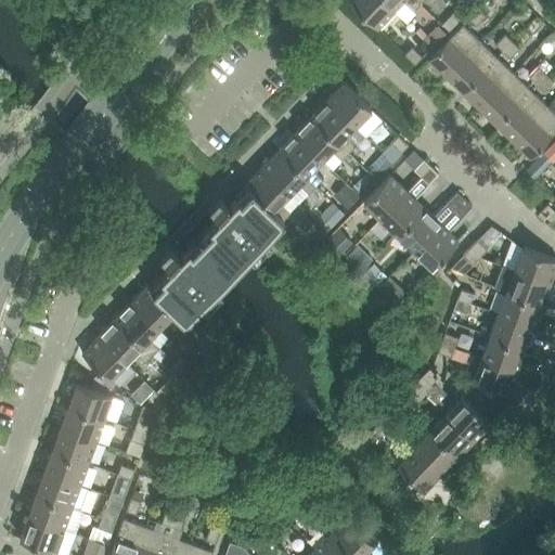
[(394,10),(383,0),(350,0),(350,1),(377,27),(394,10)]
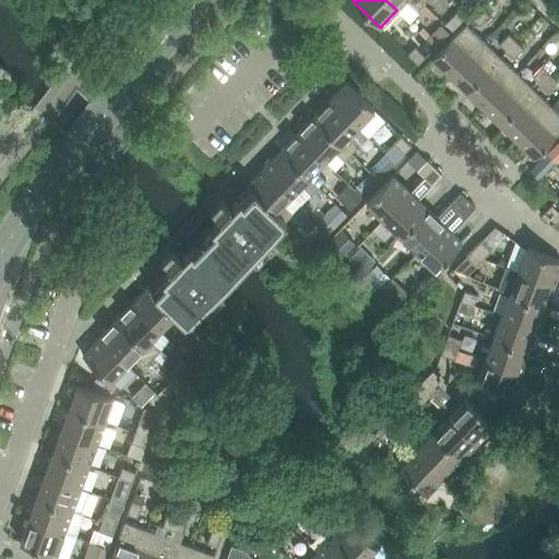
[(424,3),(419,0),(385,0),(396,10),(406,1),(416,11),(424,3)]
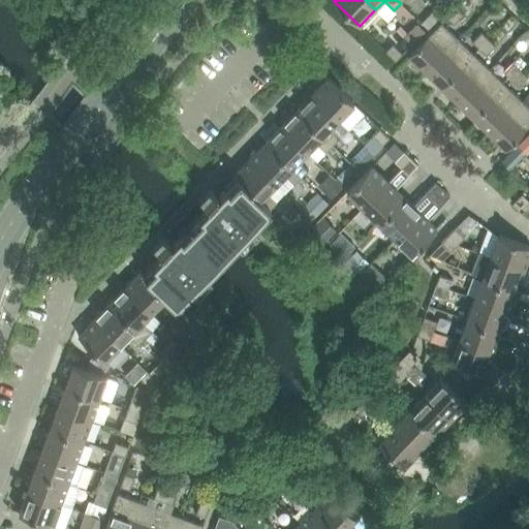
[(462,0),(456,7),(463,14),(472,4),(467,0),(462,0)]
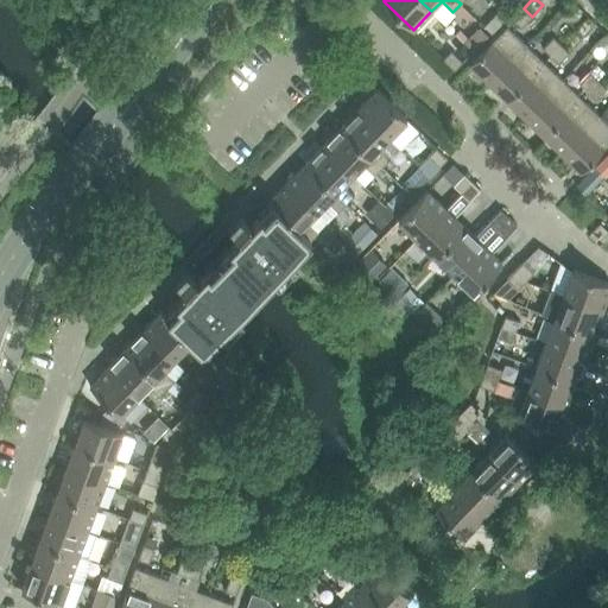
[(553,37),(561,44),(572,33),(564,25),(553,37)]
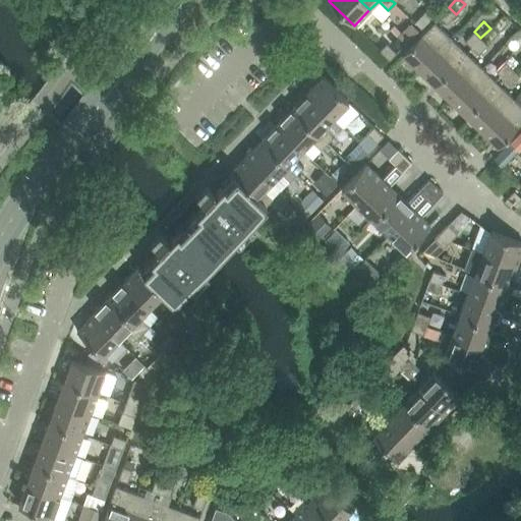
[(402,56),(418,71),(451,38),(435,22),(402,56)]
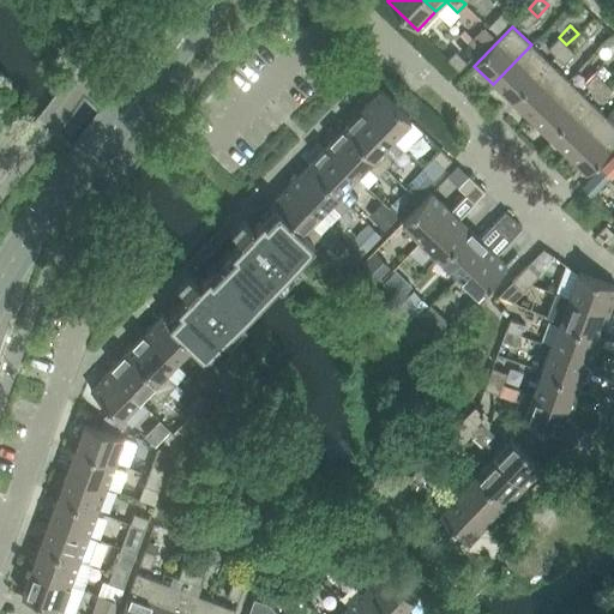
[(578,34),(566,44),(575,53),(585,42),(578,34)]
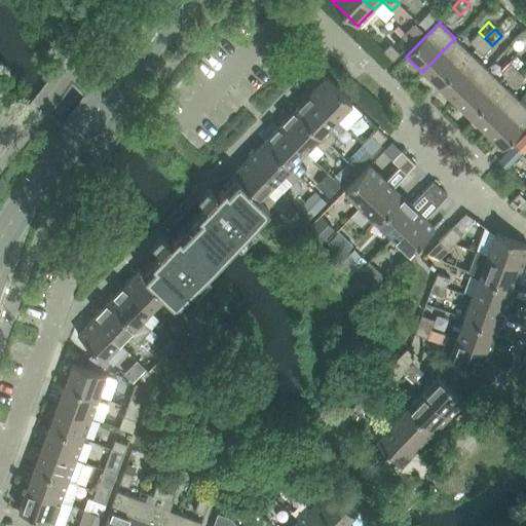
[(422,72),(439,87),(471,53),(455,38),(422,72)]
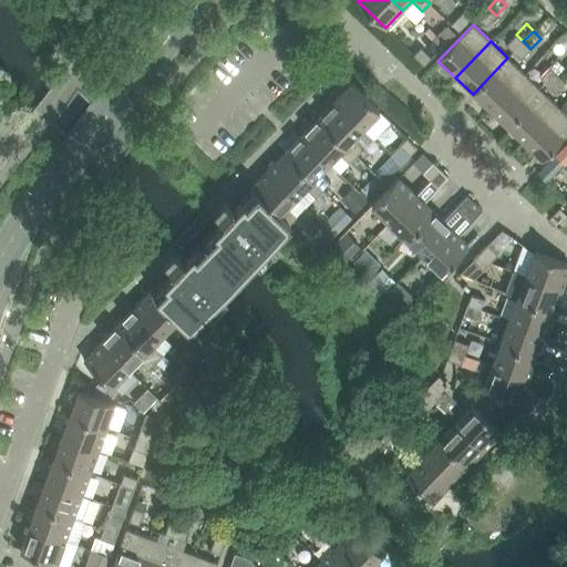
[(421,48),(413,55),(424,65),(431,58),(421,48)]
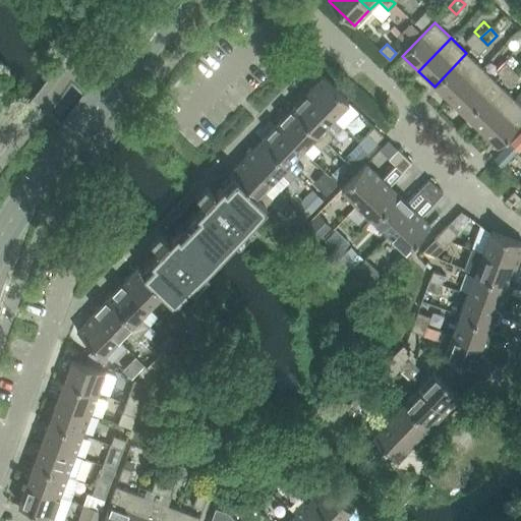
[(506,62),(513,69),(520,59),(520,58),(515,52),(506,62)]
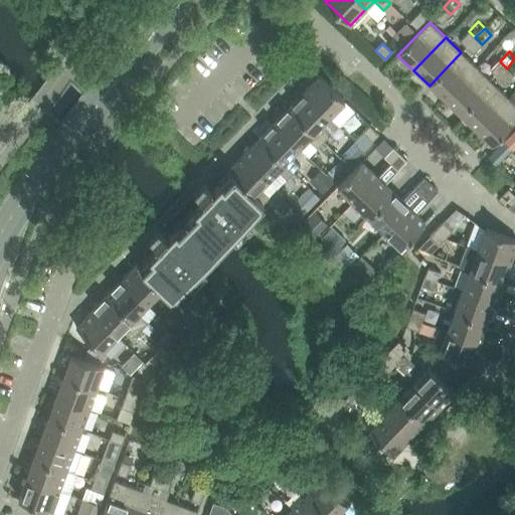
[(430,86),(445,101),(477,67),(461,52),(430,86)]
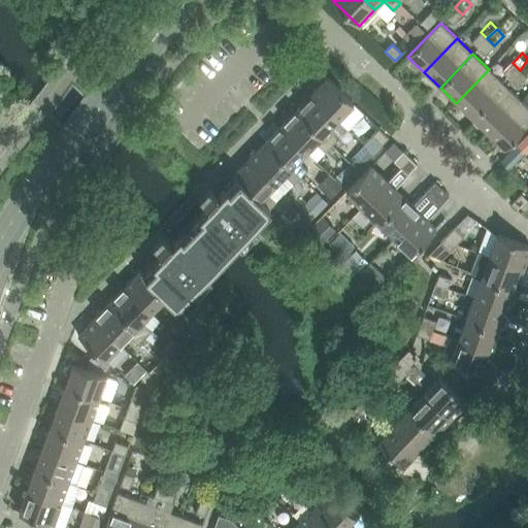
[(504,85),(489,69),(456,103),(472,119),(504,85)]
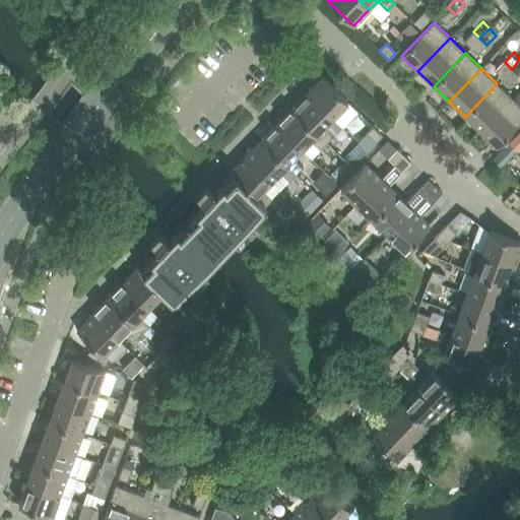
[(322,76),(307,92),(332,118),(347,102),(322,76)]
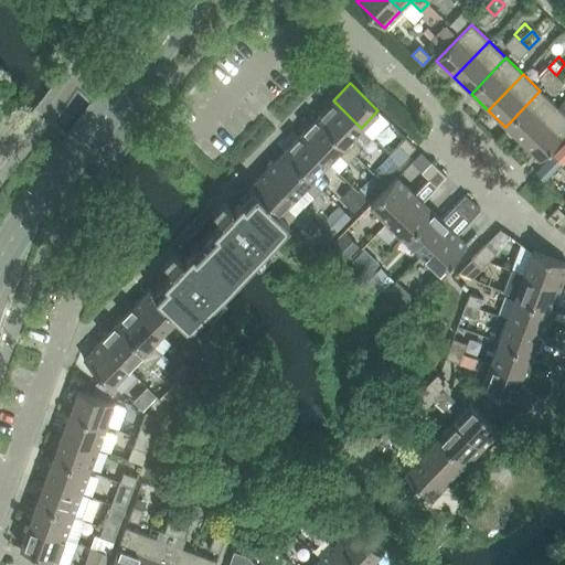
[(540,91),(505,127),(522,144),(557,107),(540,91)]
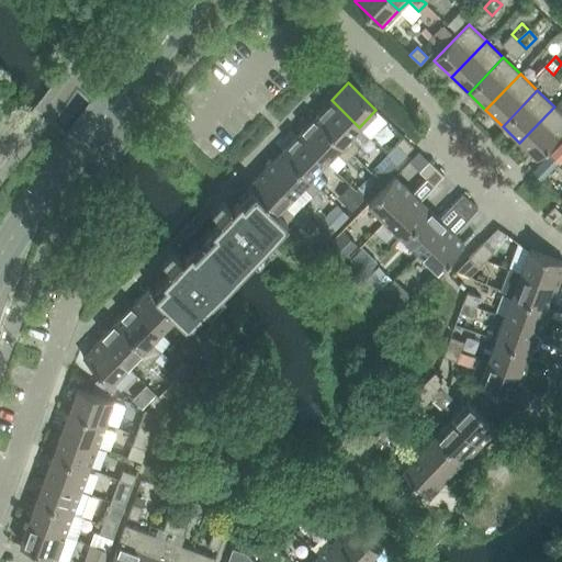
[(315,117),(352,154),(360,146),(349,136),(359,127),(332,100),(315,117)]
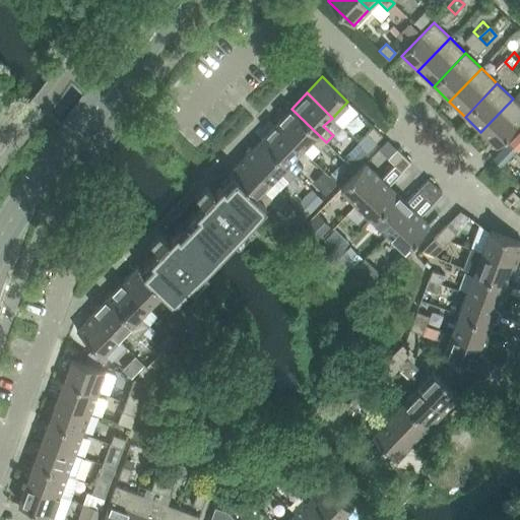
[(519,106),(513,99),(480,132),(497,147),(519,123),(519,106)]
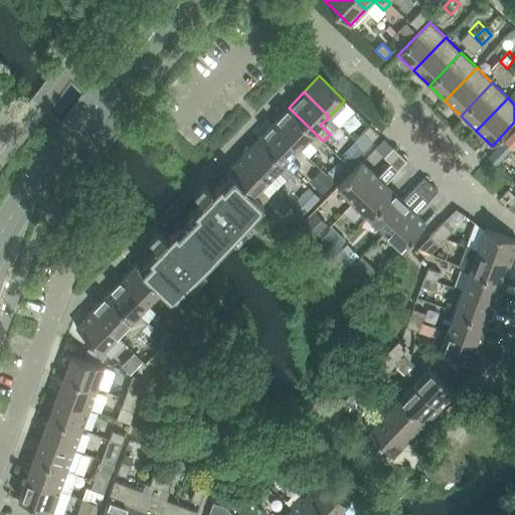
[(323,141),(289,108),(274,123),(299,148),(307,139),(317,148),(323,141)]
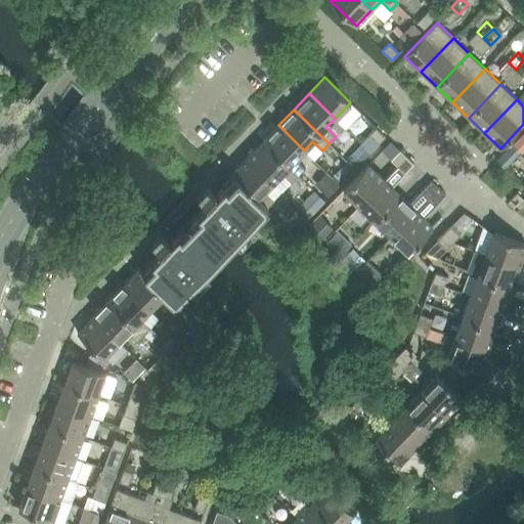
[(278,125),(263,141),(298,175),(305,168),(295,159),(304,150),(278,125)]
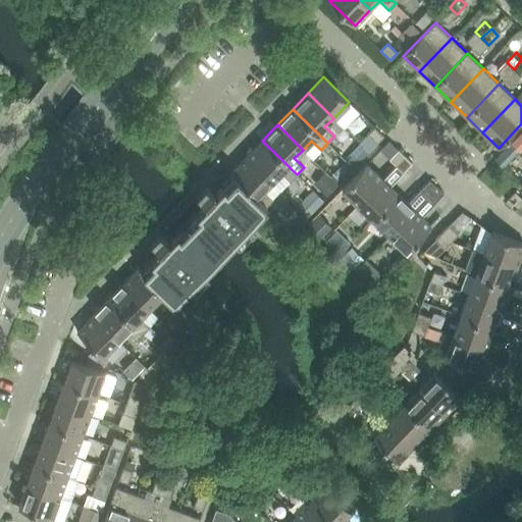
[(368,134),(377,143),(384,136),(374,126),(368,134)]
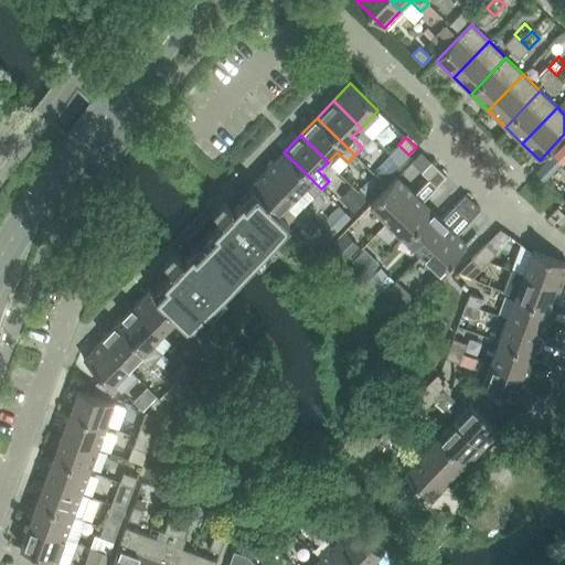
[(284,152),(267,169),(295,196),(304,187),(315,196),(321,189),(284,152)]
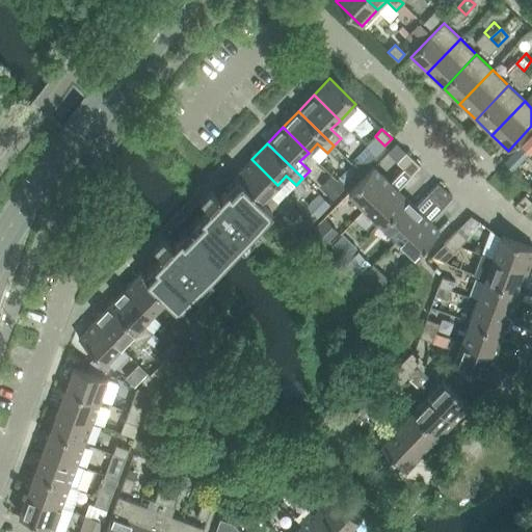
[(413,159),(405,152),(396,162),(403,168),(413,159)]
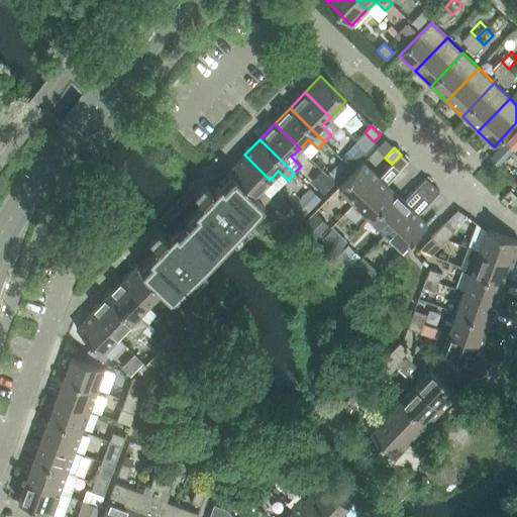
[(230,174),(215,190),(247,221),(248,220),(265,204),(271,197),(261,188),(270,180),(244,154),(228,171),(230,174)]
